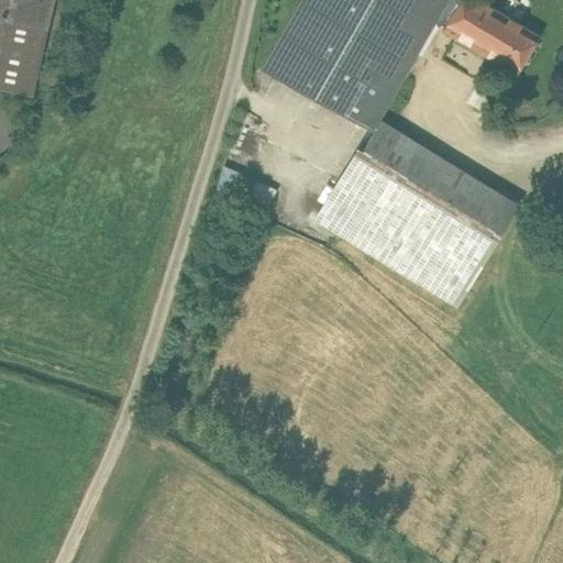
[(0,0),(0,87),(32,95),(53,0),(0,0)]
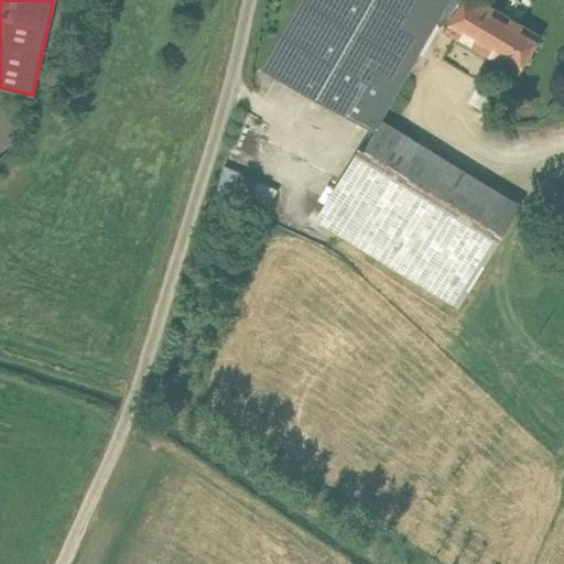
[(301,0),(262,69),(296,89),(347,0),(301,0)]
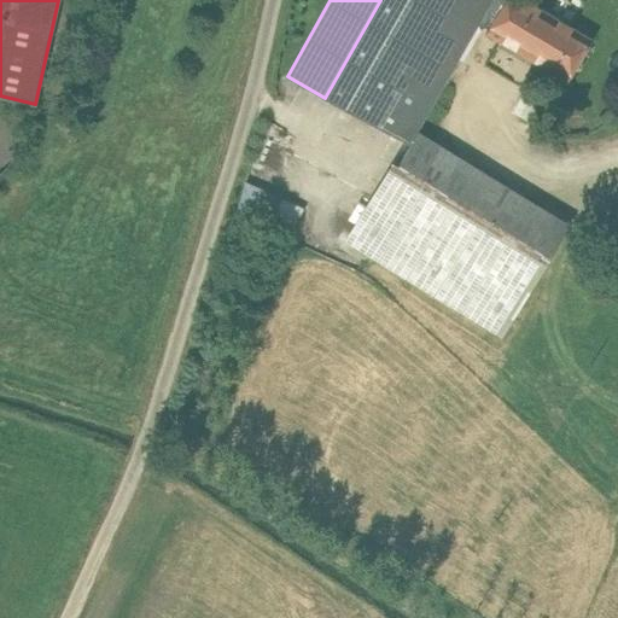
[(380,0),(325,98),(372,124),(443,0),(380,0)]
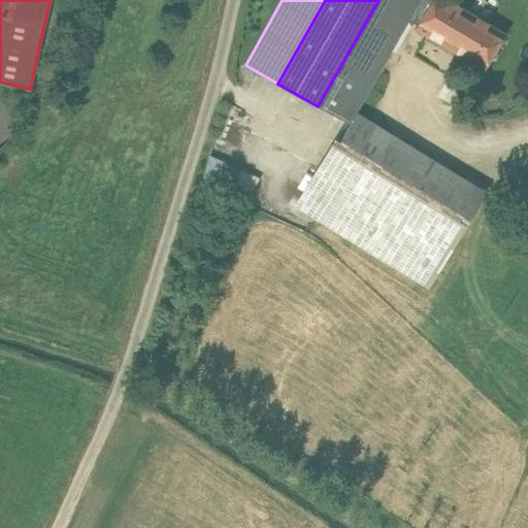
[(378,0),(318,106),(350,125),(356,112),(408,21),(420,0),(378,0)]
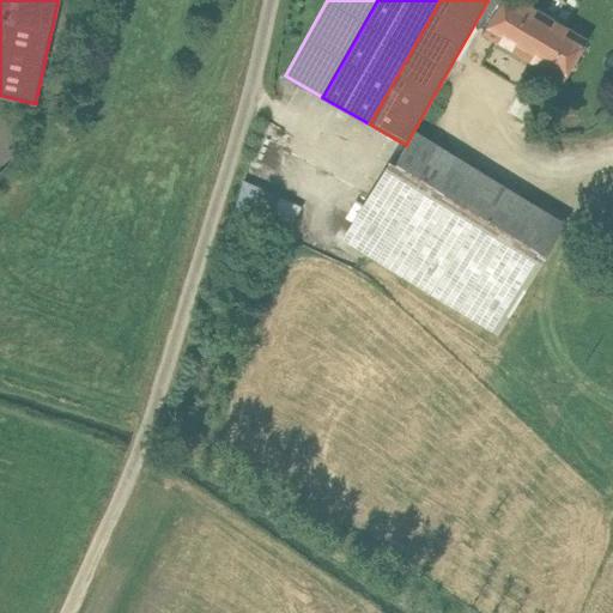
[(487,0),(474,24),(485,30),(483,32),(563,78),(586,40),(516,0),(487,0)]
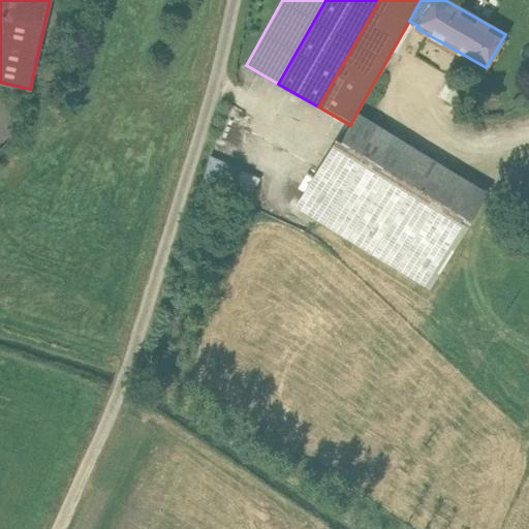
[(11,135),(13,123),(10,112),(4,101),(0,98),(0,148),(4,146),(11,135)]
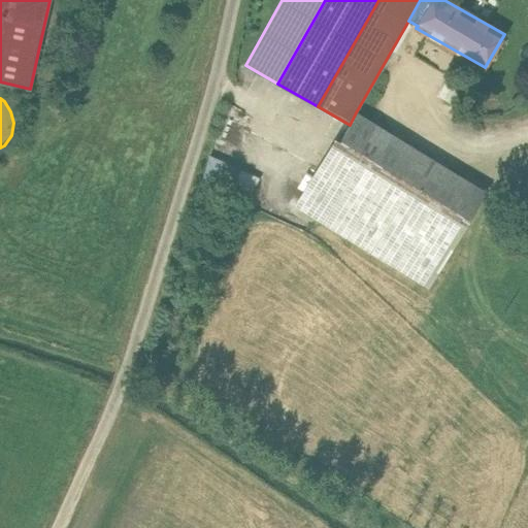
[(484,191),(356,112),(350,125),(301,208),(426,286),(458,233),(484,191)]
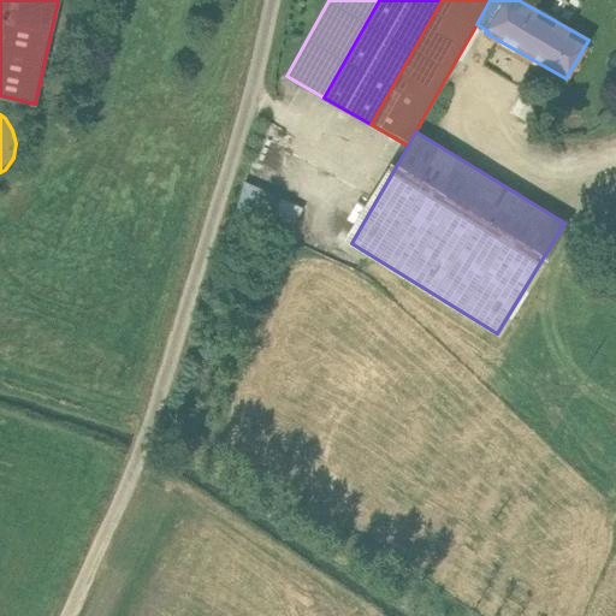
[(292,234),(306,205),(247,179),(234,208),(292,234)]
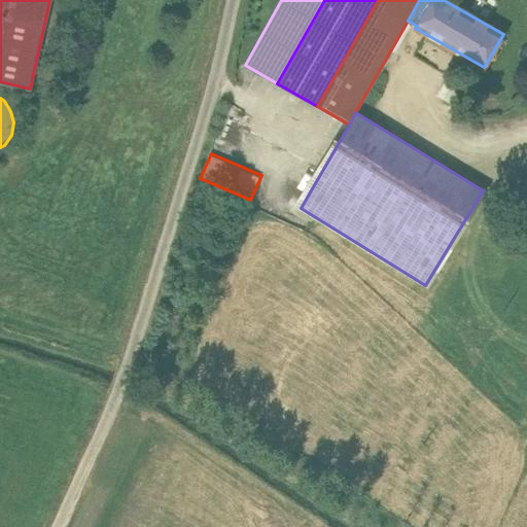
All buildings are outlined.
